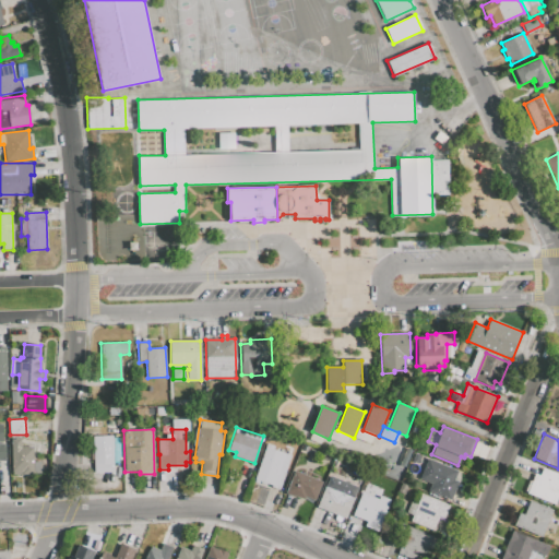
[(113,436),(114,473),(94,474),(93,437),(113,436)]
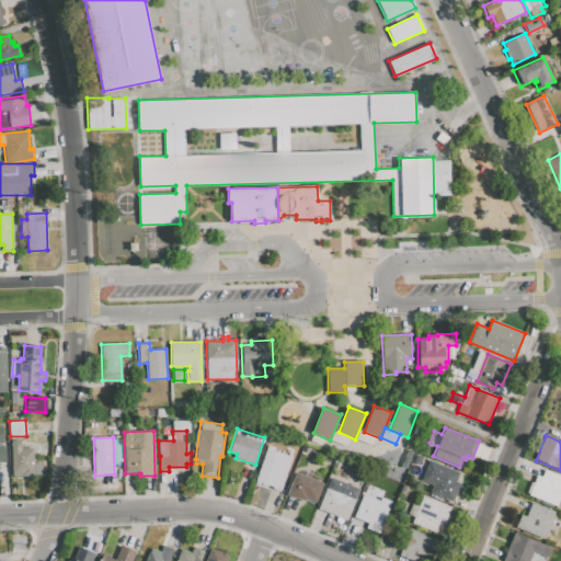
[(11,441),(21,439),(21,448),(33,448),(33,464),(41,462),(41,474),(33,474),(33,476),(12,477),(11,441)]
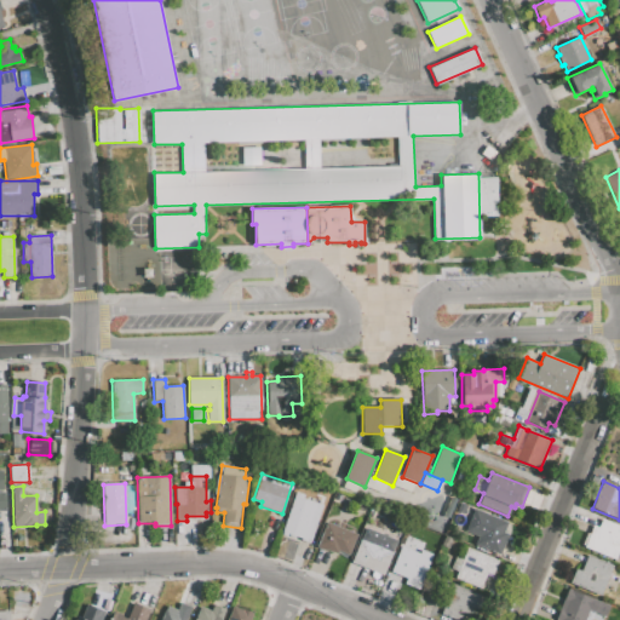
[(296,492),(282,533),(310,541),(322,504),(303,498),(304,494),(296,492)]
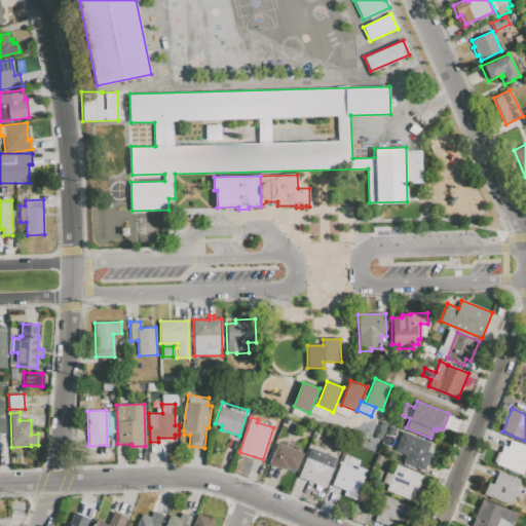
[(414,437),(403,462),(424,471),(431,452),(427,451),(430,443),(414,437)]
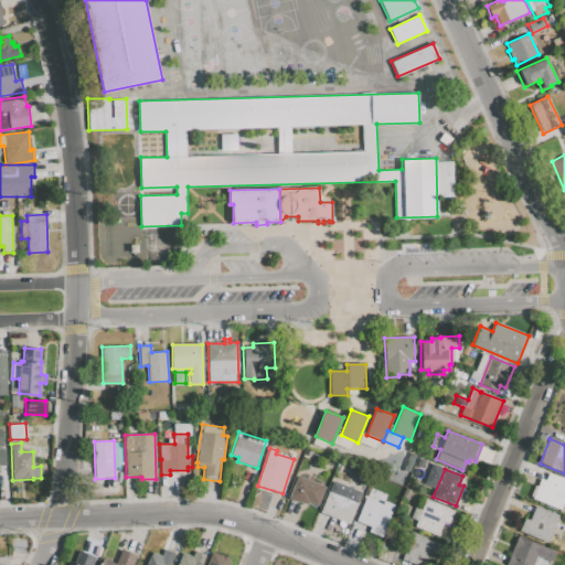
[(564,479),(548,473),(545,481),(543,481),(541,488),(537,487),(533,499),(561,510),(564,499),(564,479)]
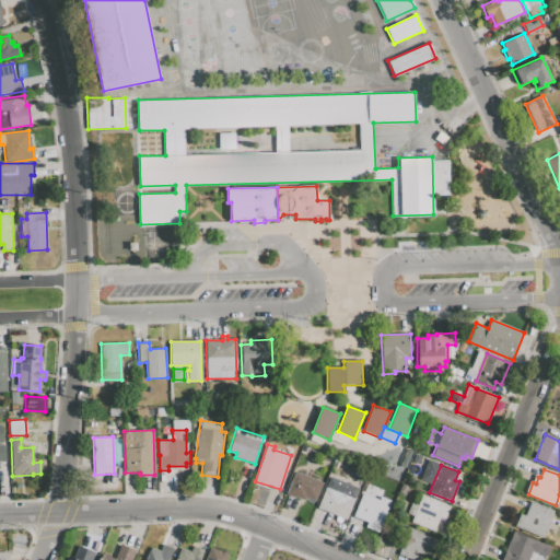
[(323,482),(315,501),(314,501),(314,502),(287,491),(295,471),(323,482)]
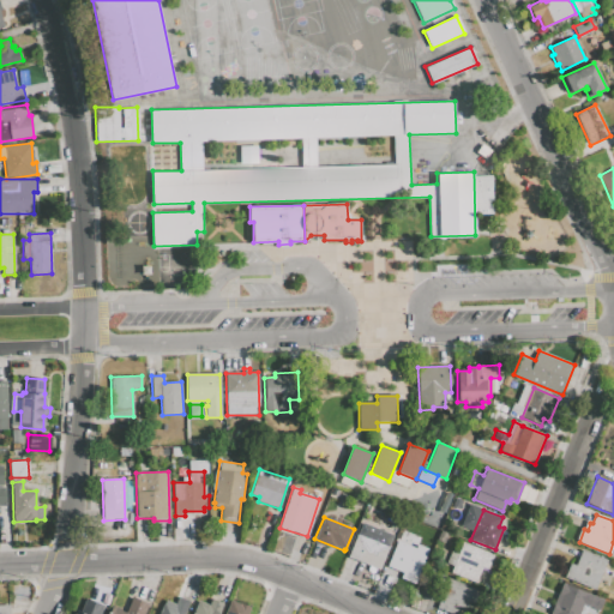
[(391,545),(380,570),(348,557),(363,521),(380,527),(378,533),(389,537),(386,542),(391,545)]
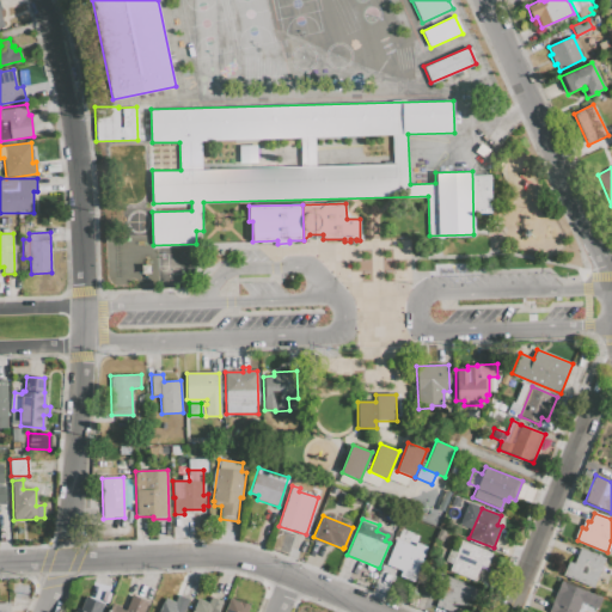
[(427,548),(414,581),(401,576),(402,570),(386,564),(396,539),(415,546),(416,543),(427,548)]
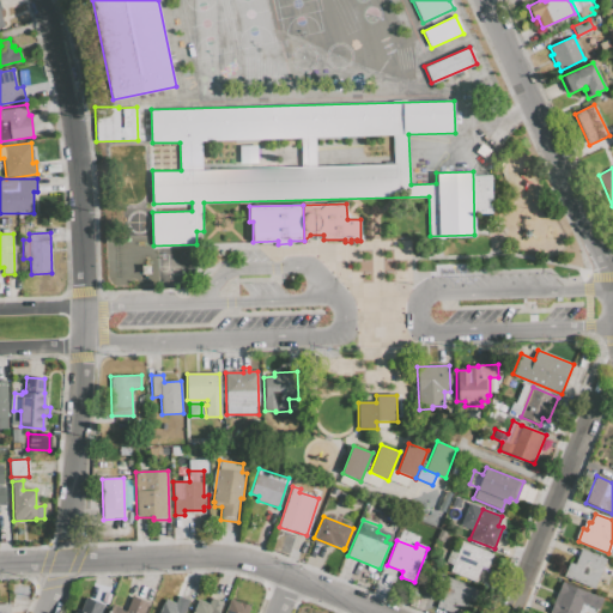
[(462,542),(457,553),(450,551),(445,563),(453,565),(450,571),(475,582),(481,568),(486,569),(493,554),(462,542)]
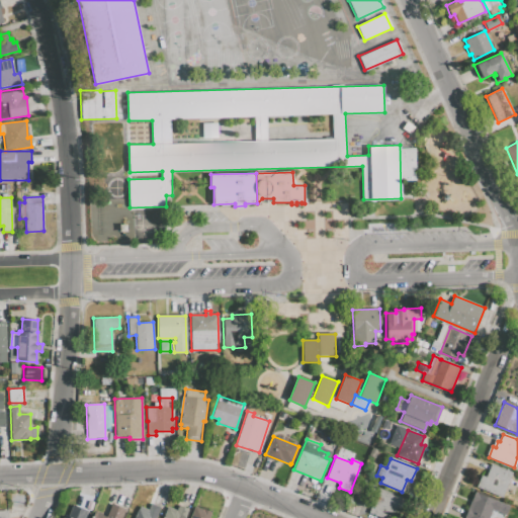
[(481,476),(476,487),(502,498),(512,472),(491,464),(486,478),(481,476)]
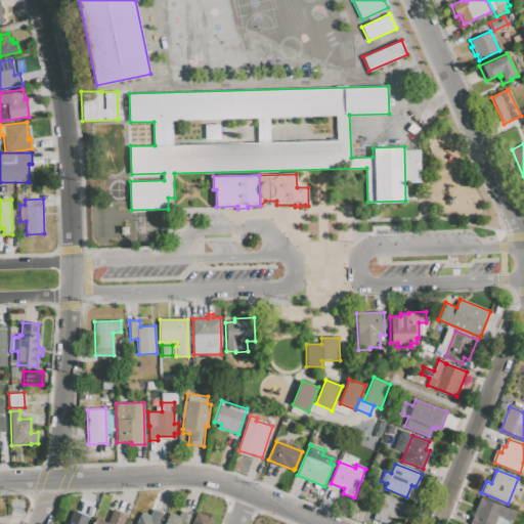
[(383,493),(373,519),(386,523),(395,523),(399,515),(404,517),(409,505),(383,493)]
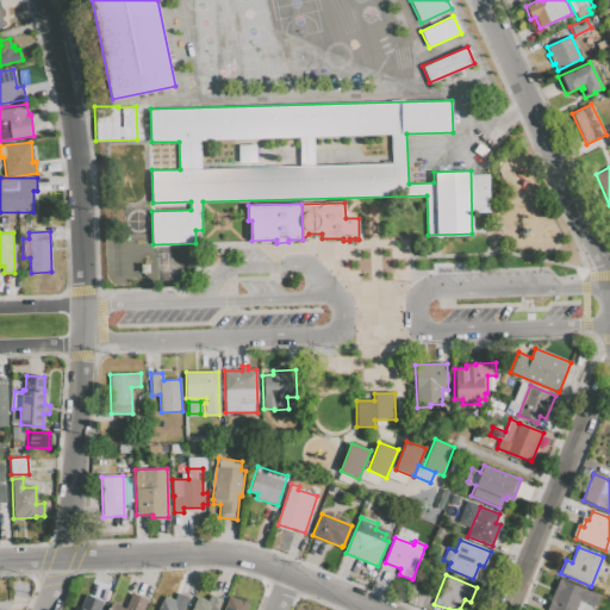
[(546,609),(559,579),(599,596),(595,609),(584,604),(580,609),(546,609)]
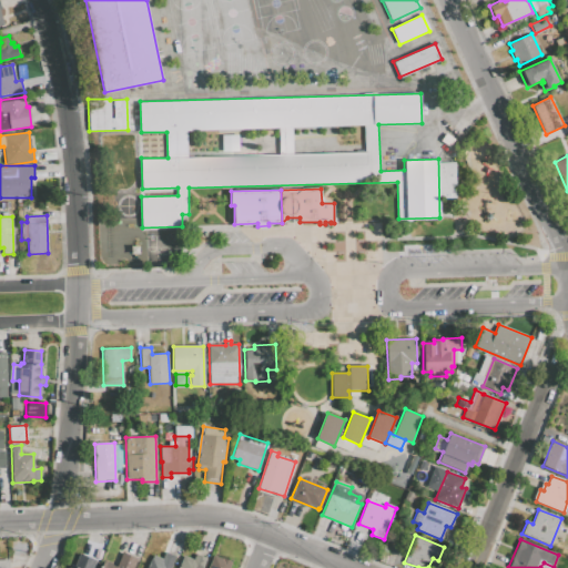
[(175,556),(170,567),(146,567),(153,554),(162,558),(165,551),(175,556)]
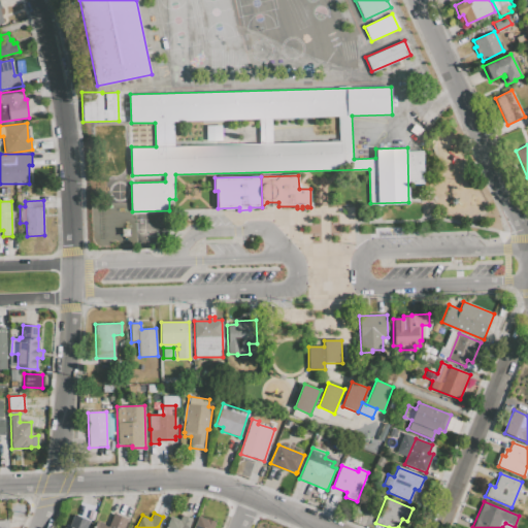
[(128,519),(124,527),(93,527),(96,522),(109,527),(114,514),(128,519)]
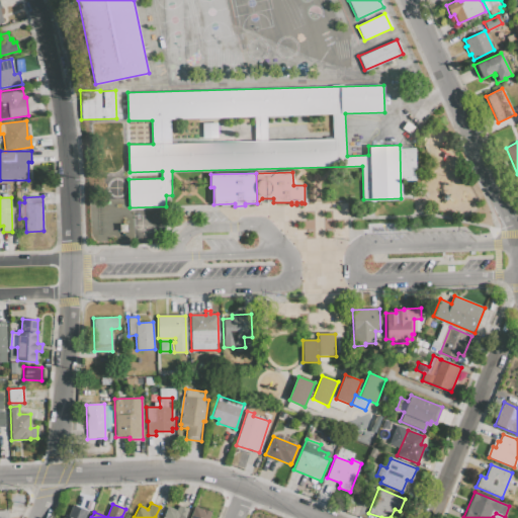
[(89,512),(86,517),(65,517),(66,517),(68,517),(74,505),(89,512)]
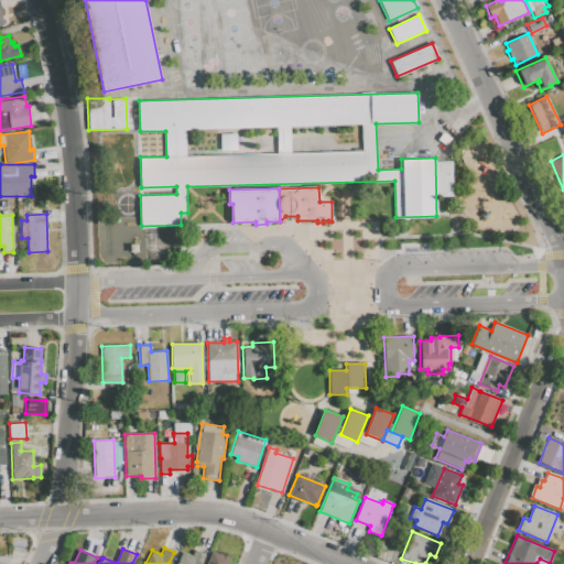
[(182,551),(176,563),(201,563),(205,554),(194,550),(192,555),(182,551)]
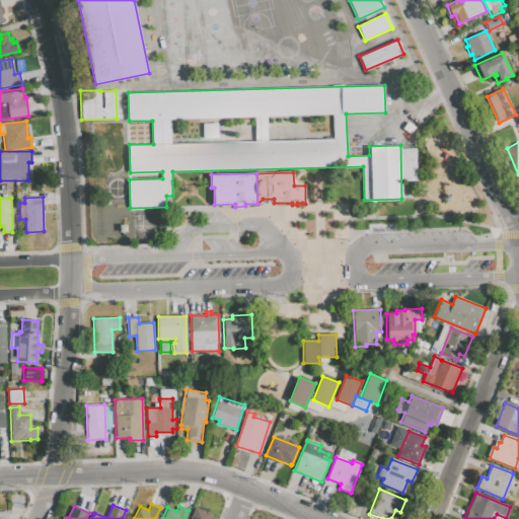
[(195,507),(190,518),(209,518),(212,513),(204,509),(203,510),(195,507)]
